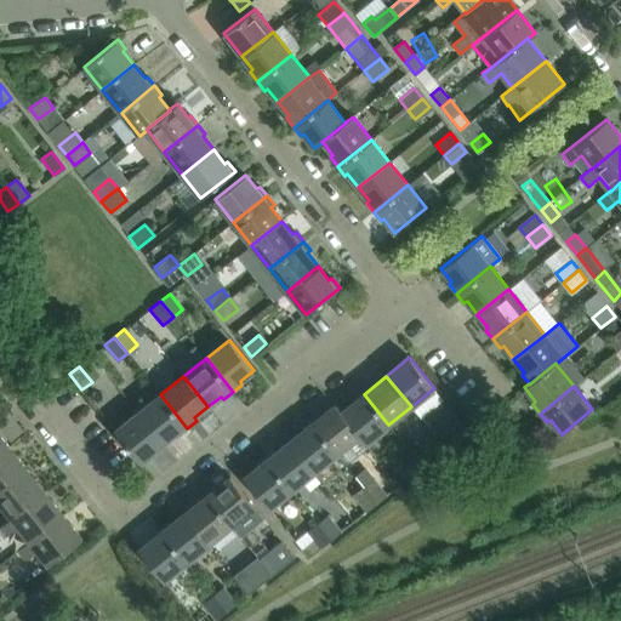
[(178,436),(187,428),(160,394),(137,412),(163,443),(176,432),(178,436)]
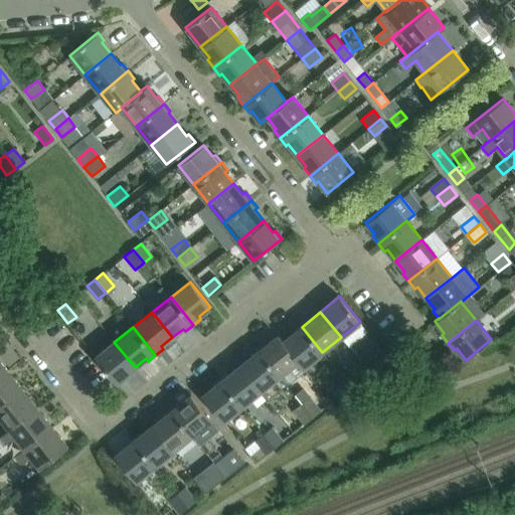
[(302,327),(283,341),(283,342),(298,361),(297,362),(302,368),(322,352),(302,327)]
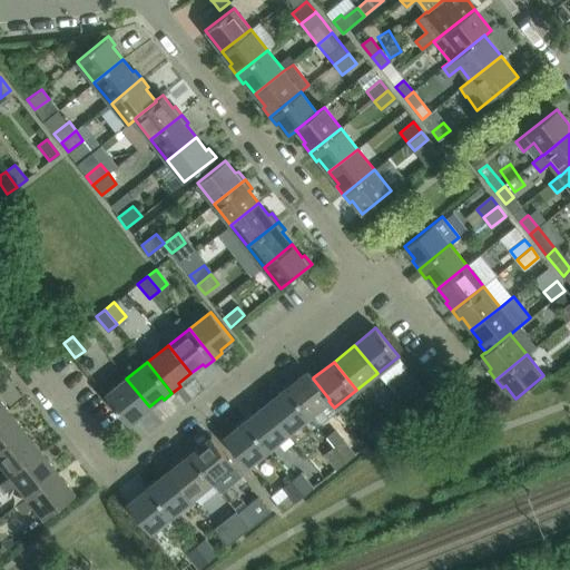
[(330,400),(313,379),(313,377),(307,371),(286,387),(308,416),(328,401),(330,400)]
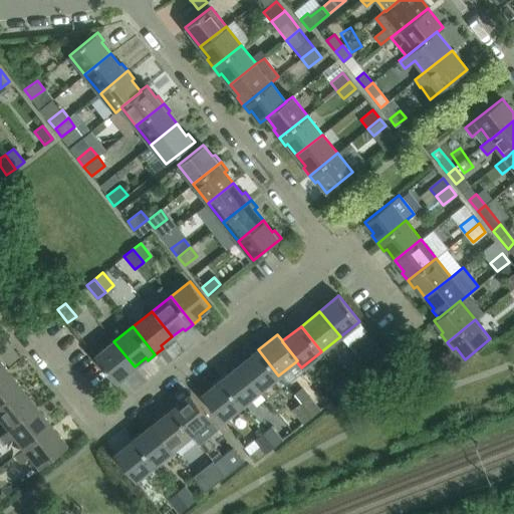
[(123,375),(135,366),(113,341),(94,356),(117,384),(124,378),(123,375)]
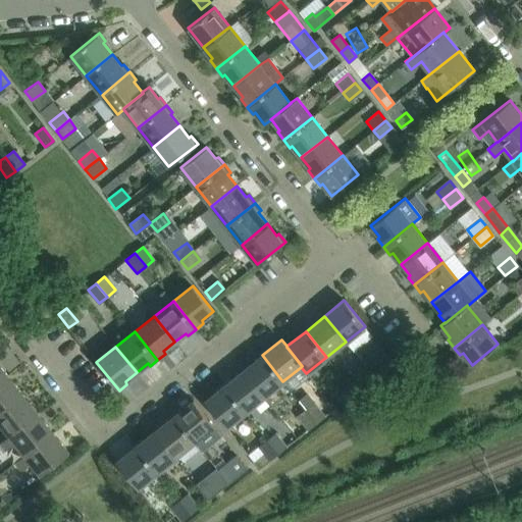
[(282,381),(262,355),(243,370),(264,397),(282,381)]
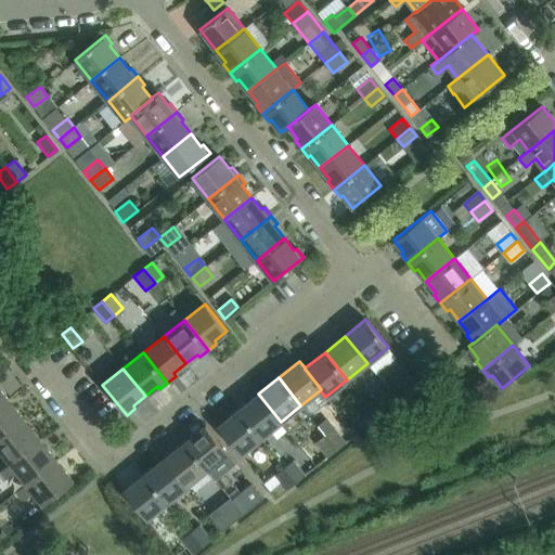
[(402,384),(414,398),(423,391),(412,377),(402,384)]
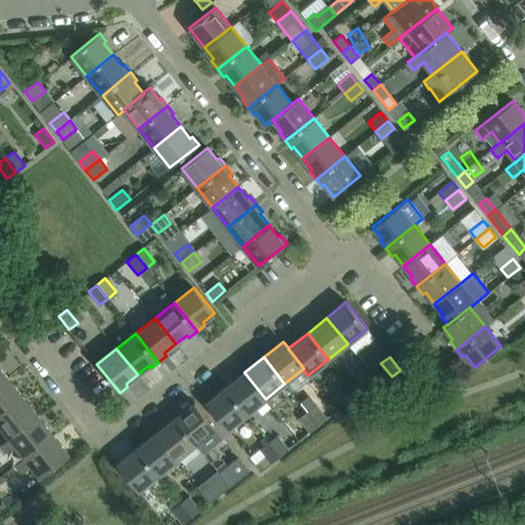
[(0,385),(8,378),(0,367),(0,385)]
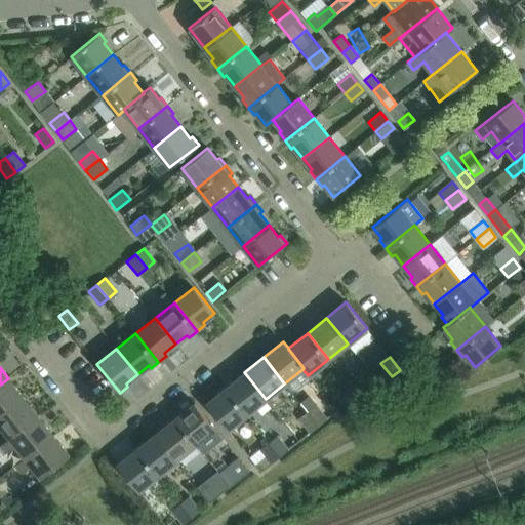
[(266,399),(244,372),(226,388),(246,414),(266,399)]
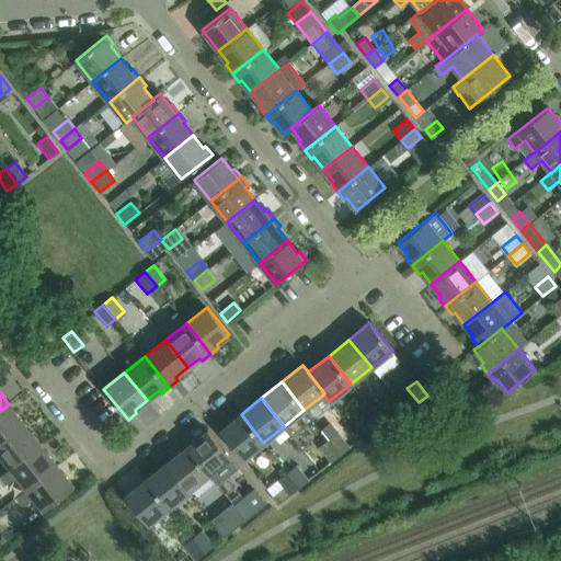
[(0,443),(25,425),(9,404),(0,411),(0,443)]
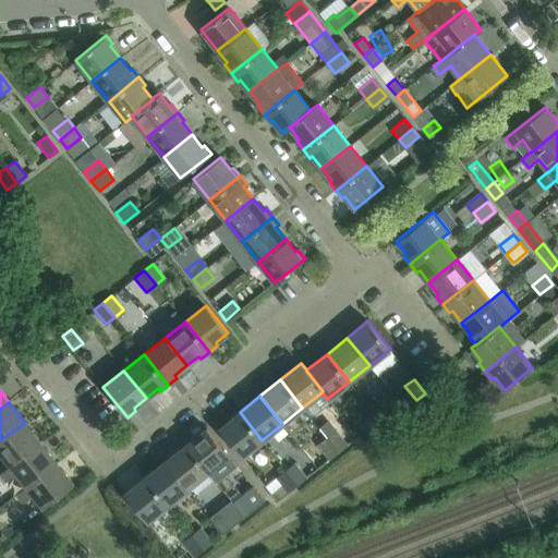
[(393,419),(387,411),(381,404),(373,412),(377,416),(385,426),(393,419)]
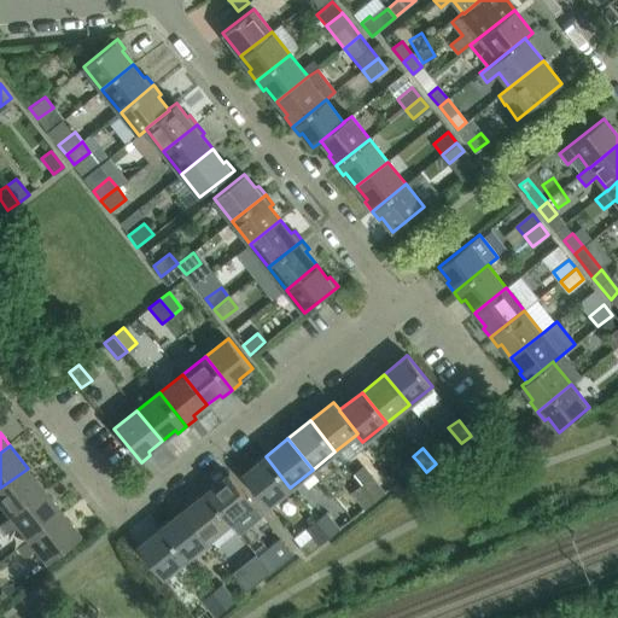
[(290,488),(266,456),(243,476),(267,506),(290,488)]
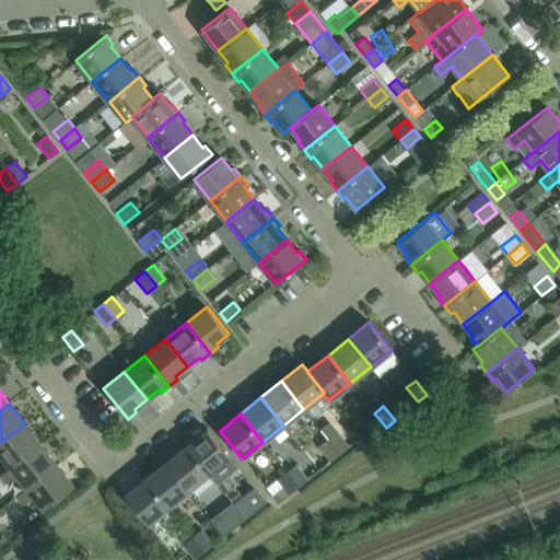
[(386,428),(378,418),(374,413),(365,420),(376,434),(386,428)]
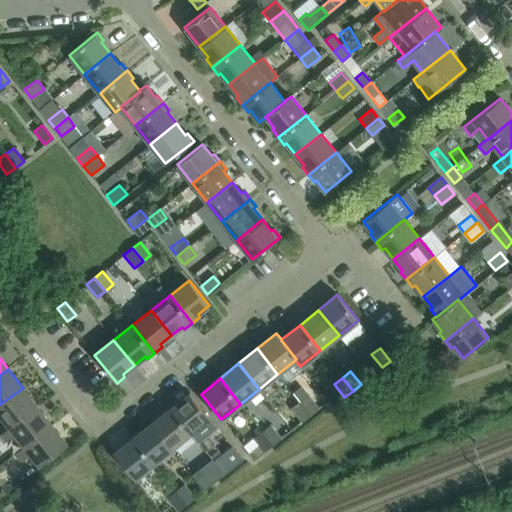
[(38,407),(23,388),(0,404),(0,414),(10,428),(38,407)]
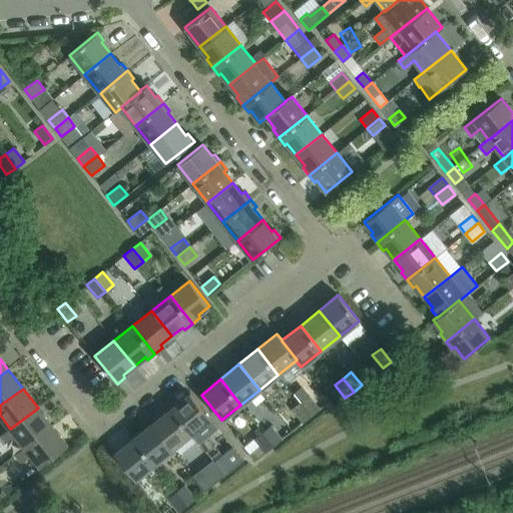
[(190,393),(171,409),(191,434),(210,419),(190,393)]
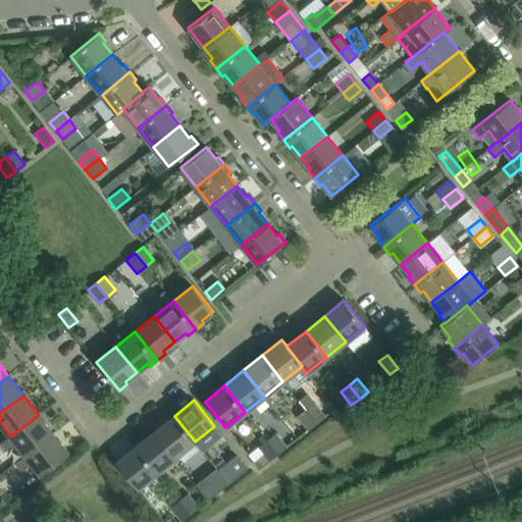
[(305,409),(313,419),(316,423),(324,416),(314,403),(305,409)]
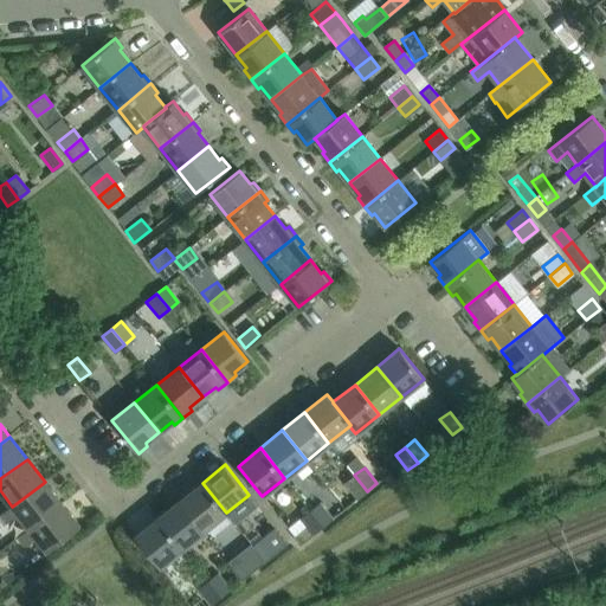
[(367,491),(363,487),(354,475),(345,483),(358,498),(367,491)]
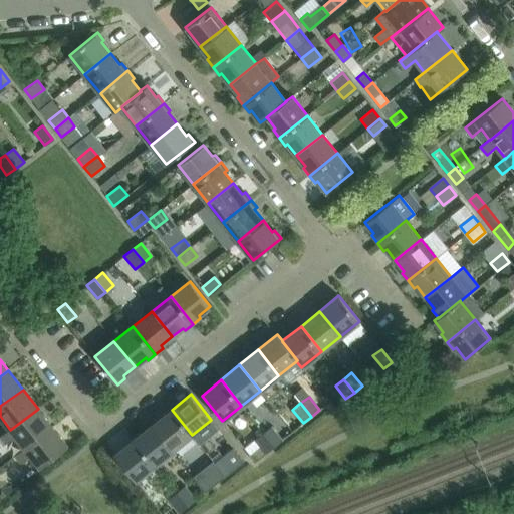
[(38,409),(10,430),(0,437),(5,444),(15,437),(24,448),(53,427),(38,409)]
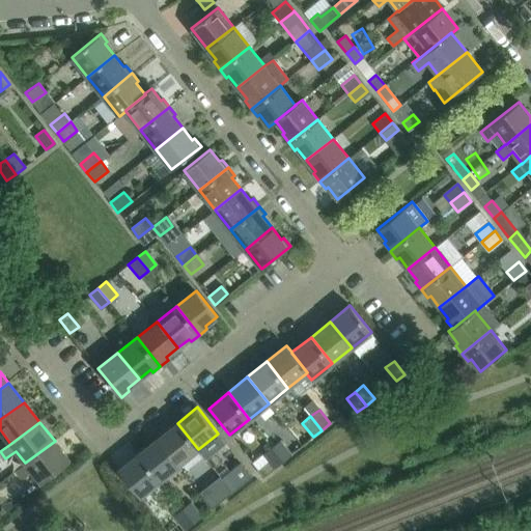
[(198,449),(177,423),(158,439),(178,465),(198,449)]
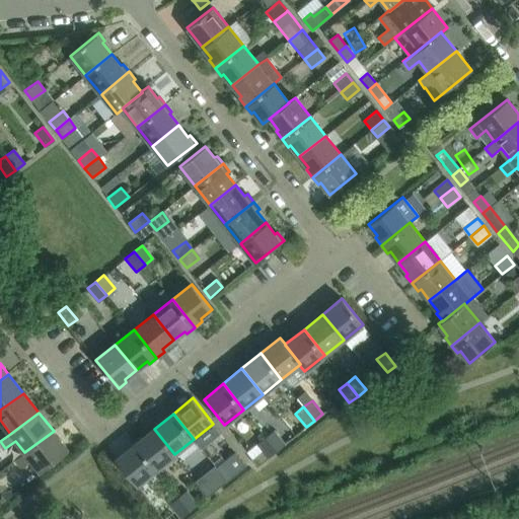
[(174,454),(154,429),(135,444),(156,469),(174,454)]
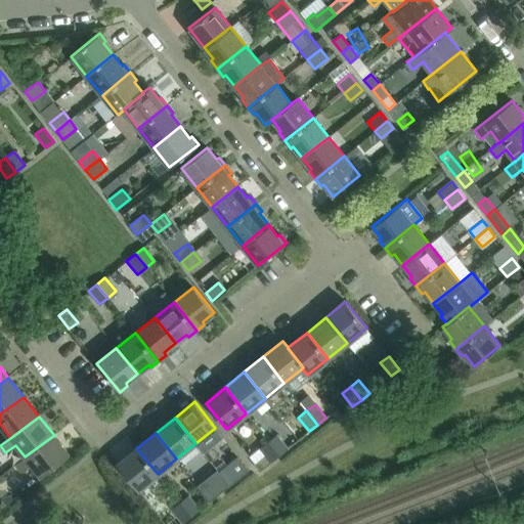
[(69,454),(54,435),(25,456),(15,465),(22,472),(31,464),(41,477),(69,454)]
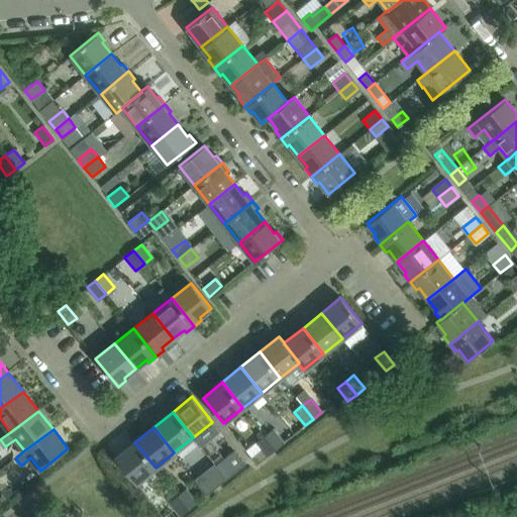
[(273,429),(265,435),(276,448),(284,442),(273,429)]
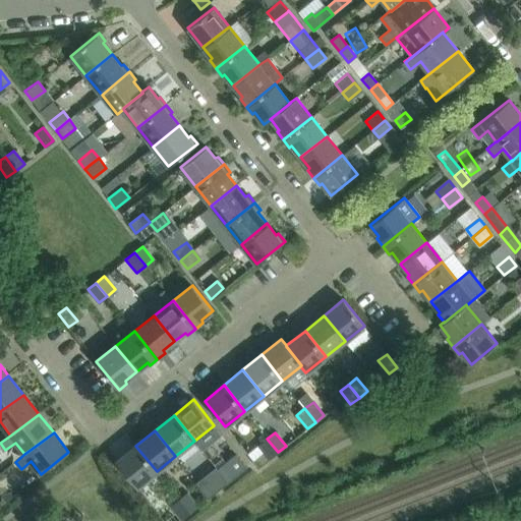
[(278,452),(267,439),(258,446),(269,459),(278,452)]
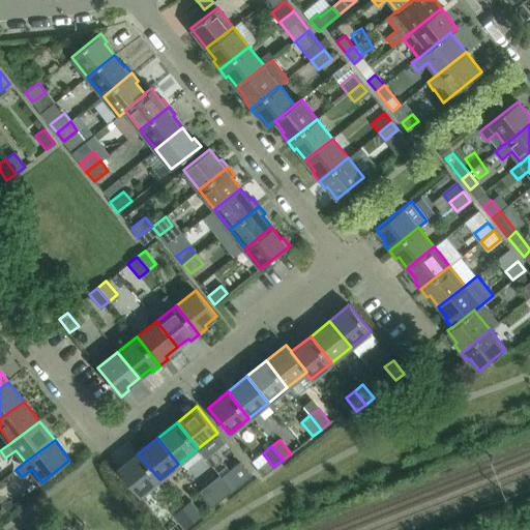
[(159,479),(138,453),(118,469),(140,495),(159,479)]
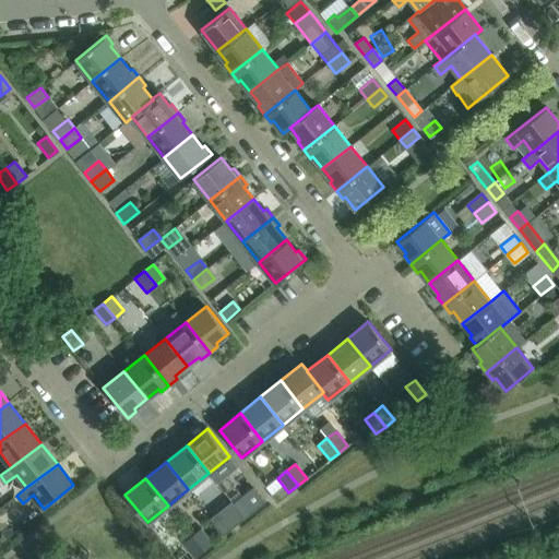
[(241,496),(233,503),(245,518),(253,510),(241,496)]
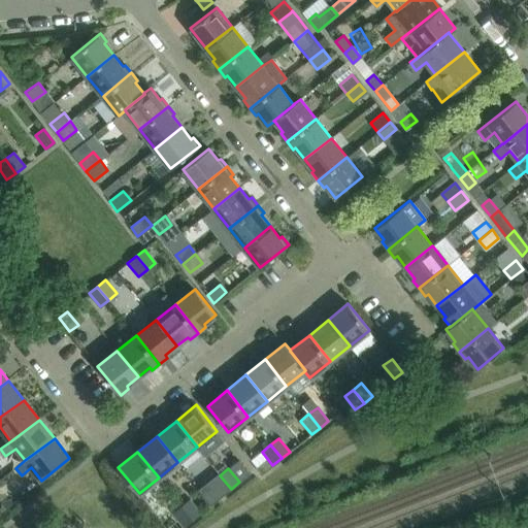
[(231,489),(220,475),(220,474),(199,491),(210,505),(231,489)]
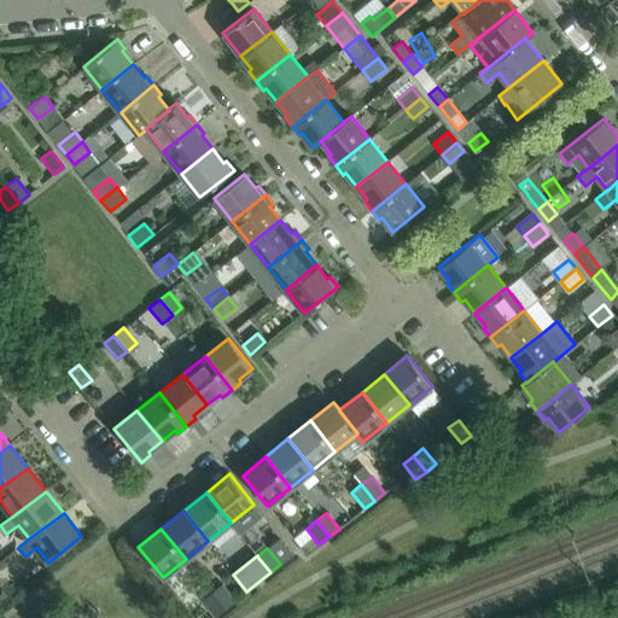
[(222,584),(213,593),(225,608),(235,600),(222,584)]
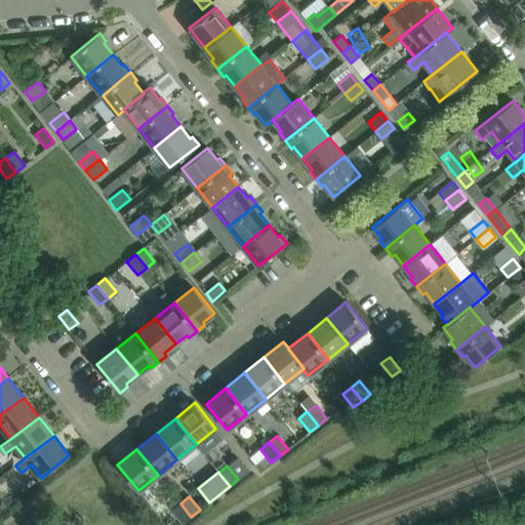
[(191,517),(180,503),(171,510),(183,524),(191,517)]
